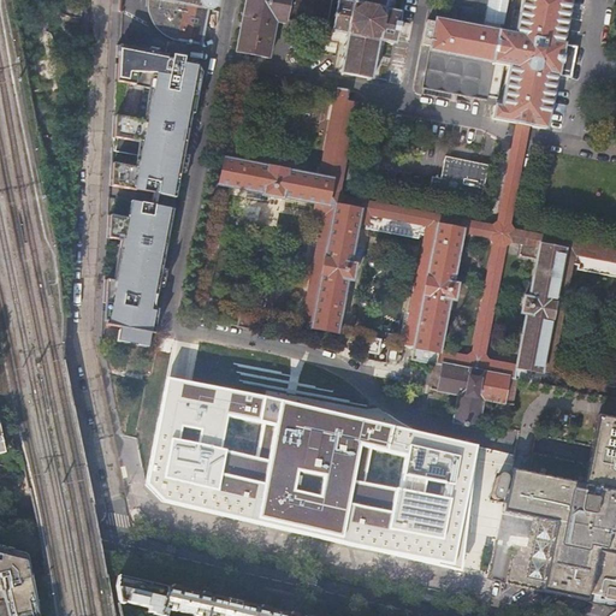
[(171,39),(170,40),(199,45),(201,46),(208,10),(212,10),(218,5),(218,0),(148,0),(149,9),(149,11),(150,17),(153,22),(155,27),(161,33),(166,36),(171,39)]
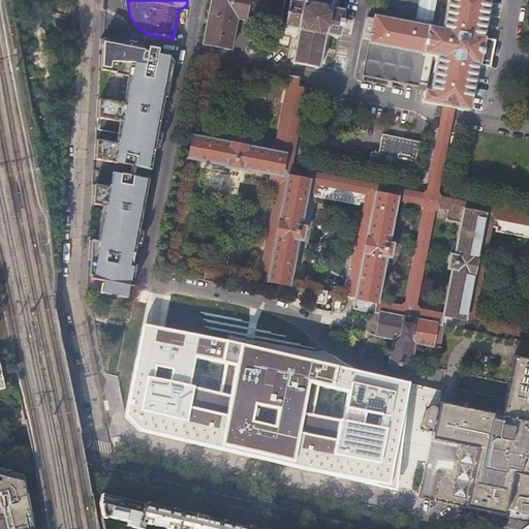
[(211,0),(203,44),(231,51),(238,19),(246,20),(246,17),(281,24),(285,0),(211,0)]
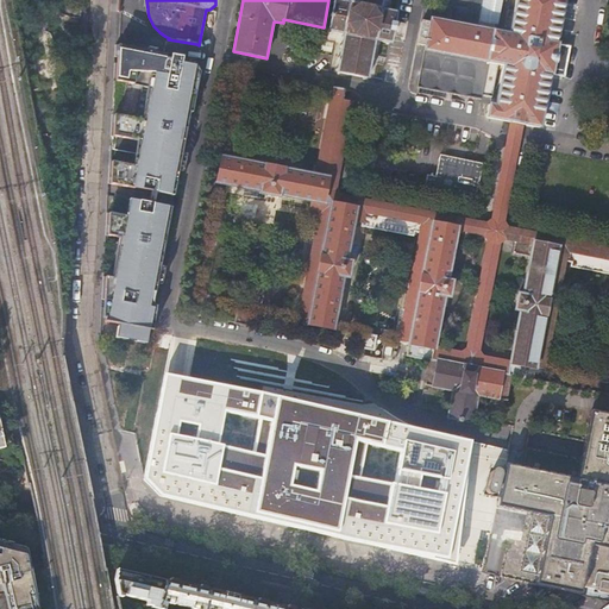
[(337,73),(366,79),(375,41),(390,43),(391,35),(394,23),(396,12),(381,10),(382,0),(350,0),(350,2),(338,0),(336,0),(334,0),(328,32),(343,35),(337,73)]
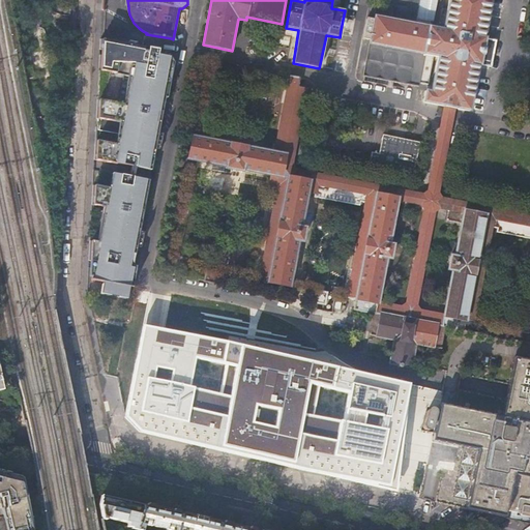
[(529,0),(448,0),(444,29),(431,27),(435,0),(377,0),(373,21),(366,20),(362,38),(370,40),(362,76),(418,87),(424,55),(434,56),(438,57),(435,75),(433,86),(432,92),(425,91),(423,101),(444,105),(453,107),(470,110),(478,65),(491,68),(496,41),(483,39),(491,0),(529,0)]
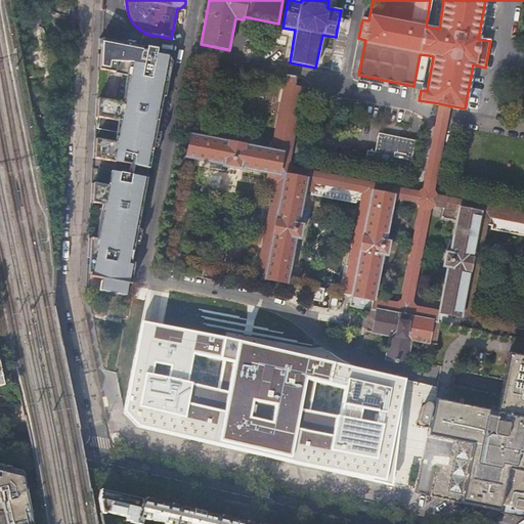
[(153,47),(99,38),(99,39),(93,157),(104,158),(104,156),(113,157),(114,157),(114,158),(114,159),(115,159),(116,159),(116,161),(115,168),(111,168),(111,169),(114,169),(112,183),(101,182),(98,179),(94,182),(92,182),(91,202),(105,205),(99,238),(89,236),(88,257),(95,258),(95,259),(95,260),(95,261),(95,262),(96,262),(97,263),(98,263),(98,262),(99,262),(98,265),(93,264),(91,273),(103,275),(102,277),(100,287),(110,289),(111,287),(117,289),(117,291),(126,293),(128,282),(127,282),(128,280),(131,281),(135,263),(132,262),(162,73),(161,63),(163,63),(163,64),(170,62),(167,57),(164,55),(161,53),(159,51),(156,50),(153,49),(153,47)]
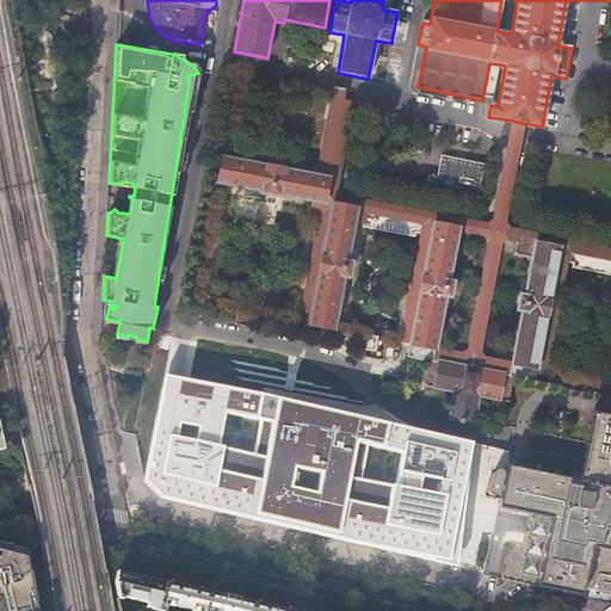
[(458,424),(458,426),(464,427),(464,425),(475,426),(475,421),(480,401),(494,405),(503,371),(536,376),(560,247),(610,257),(610,248),(508,228),(504,222),(520,134),(523,123),(512,121),(511,131),(494,220),(488,224),(340,196),(337,190),(355,91),(334,87),(318,176),(223,158),(218,183),(261,191),(261,193),(279,197),(281,195),(323,203),(301,325),(334,331),(344,278),(349,278),(352,263),(347,263),(355,221),(364,222),(363,227),(414,238),(414,233),(423,234),(401,344),(411,346),(408,358),(433,363),(429,389),(455,394),(449,421),(458,424)]
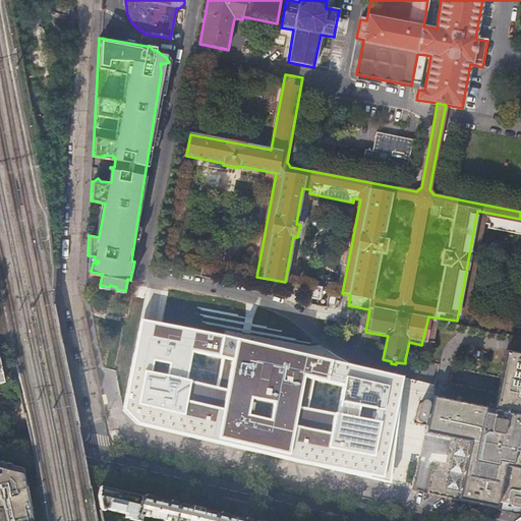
[(201,277),(217,280),(219,270),(204,267),(201,277)]
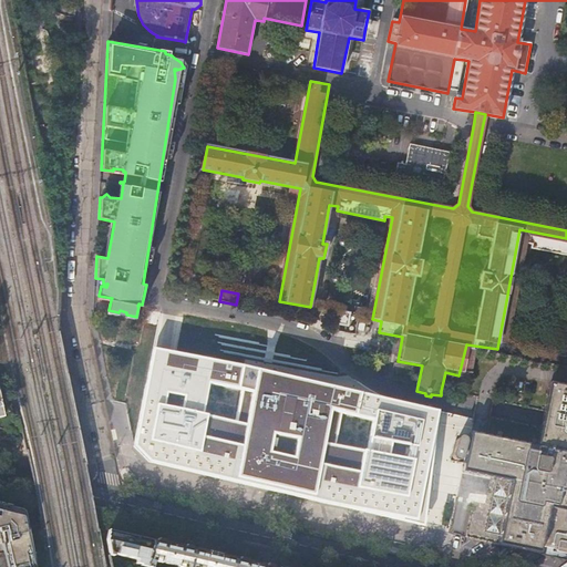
[(334,323),(344,326),(347,315),(337,312),(334,323)]
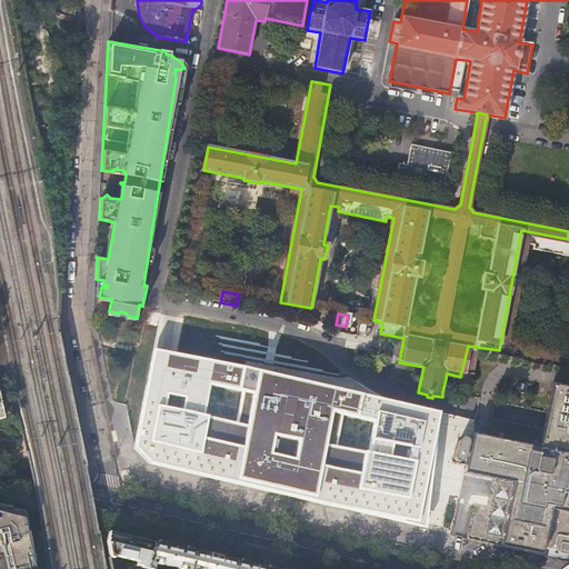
[(418,522),(437,417),(355,388),(301,379),(243,368),(177,355),(152,350),(147,387),(135,449),(149,463),(330,507),(418,522)]
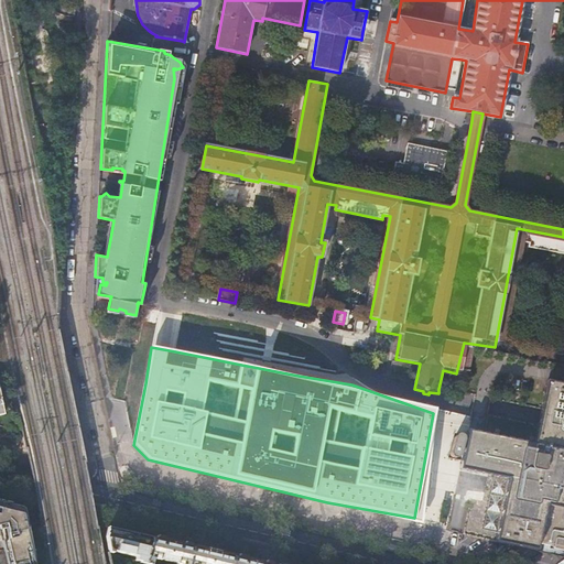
[(563,388),(548,384),(540,419),(535,443),(468,430),(461,468),(510,478),(498,542),(523,548),(524,543),(554,549),(554,551),(563,552),(563,388)]
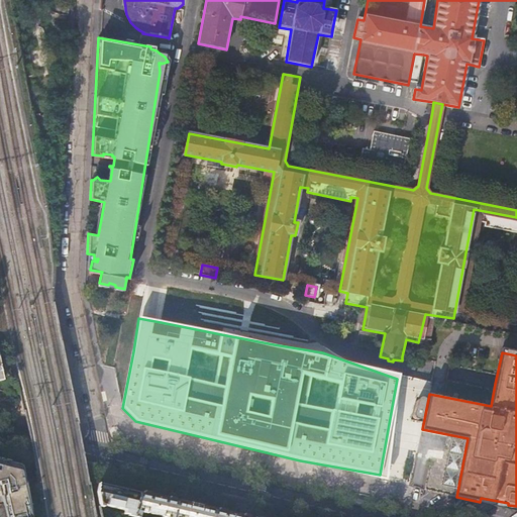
[(0,461),(0,491),(5,491),(10,516),(32,516),(21,467),(6,463),(0,461)]
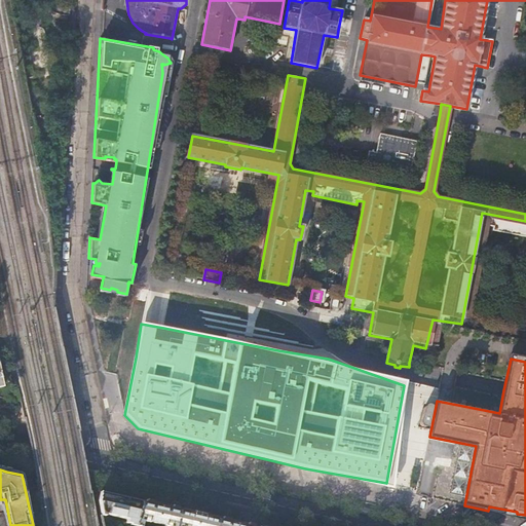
[(139,524),(142,501),(101,491),(106,515),(109,516),(109,514),(123,517),(122,522),(138,525),(139,524)]
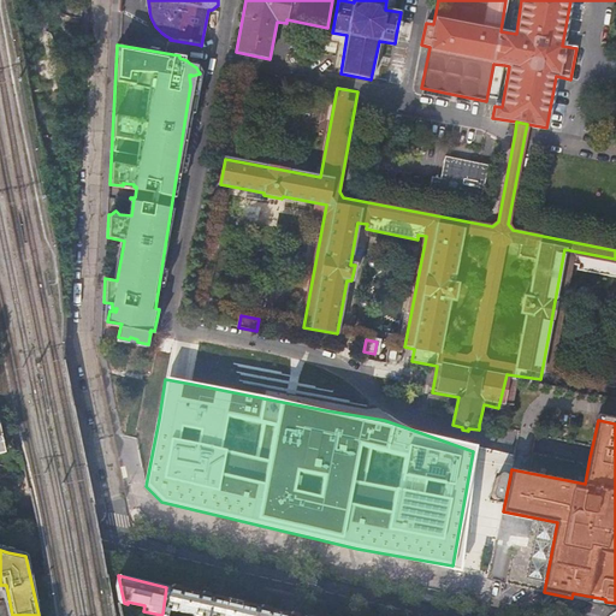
[(290,615),(213,598),(166,587),(163,614),(170,615),(171,609),(178,611),(178,610),(194,614),(194,615),(199,615),(290,615)]
